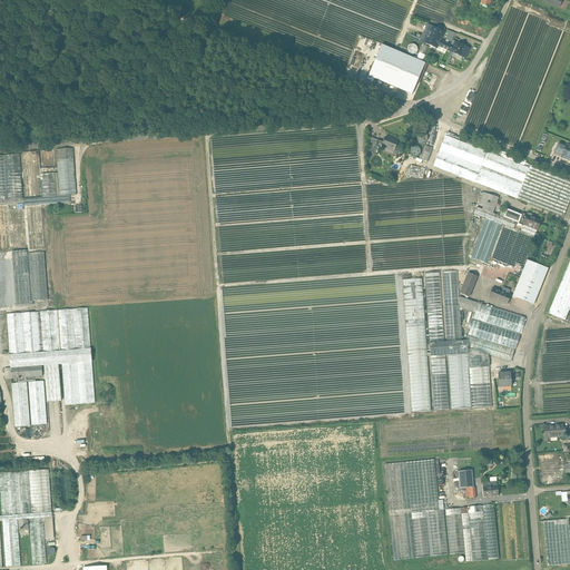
[(491,0),(483,0),(481,6),(481,8),(484,9),(485,7),(488,8),(489,7),(491,8),(492,2),(491,1),(491,0)]
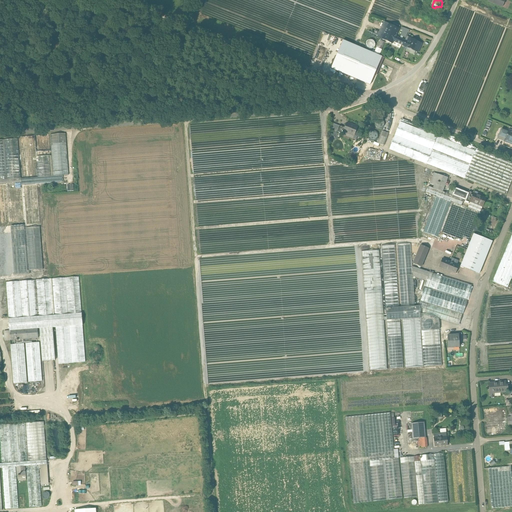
[(392,26),(384,22),(377,37),(392,44),(393,41),(395,37),(399,29),(392,26)]
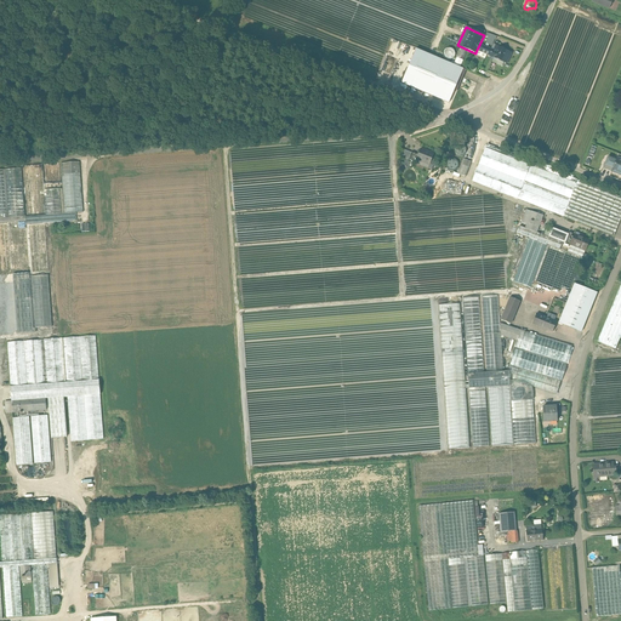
[(455,35),(446,32),(445,34),(448,35),(446,40),(453,43),(455,39),(454,38),(455,35)]
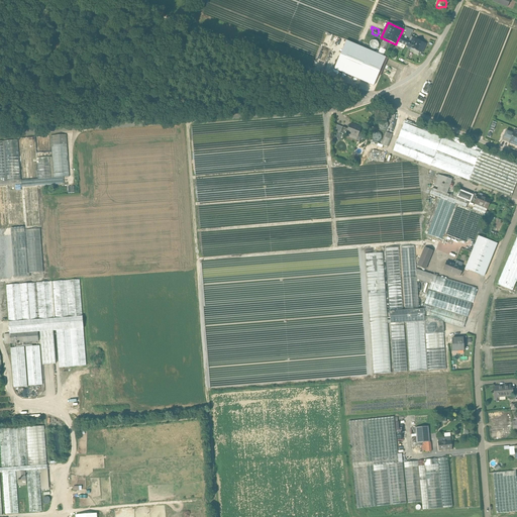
[(411,42),(399,37),(397,41),(411,48),(414,43),(411,42)]
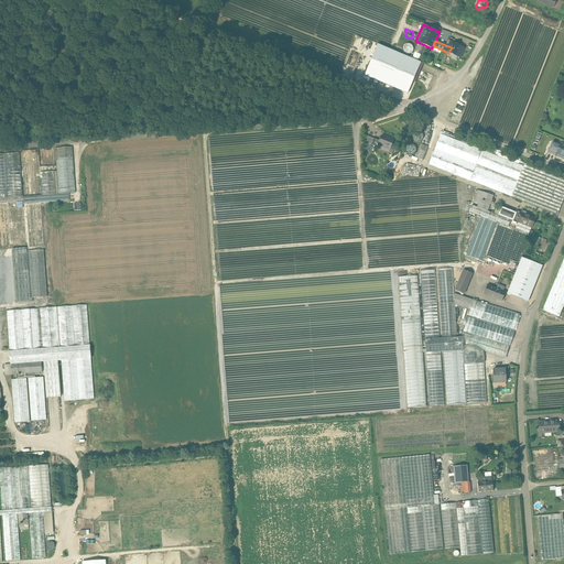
[(461,46),(453,43),(452,45),(449,44),(448,46),(452,47),(448,53),(461,57),(463,52),(458,50),(461,46)]
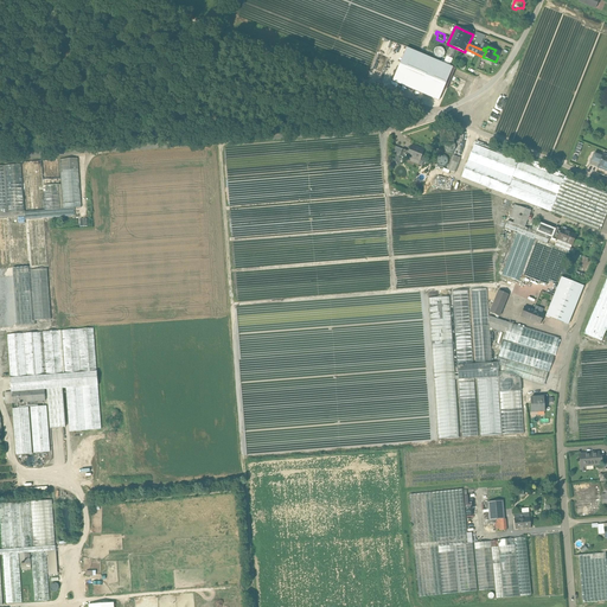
[(393,81),(439,101),(453,68),(407,48),(393,81)]
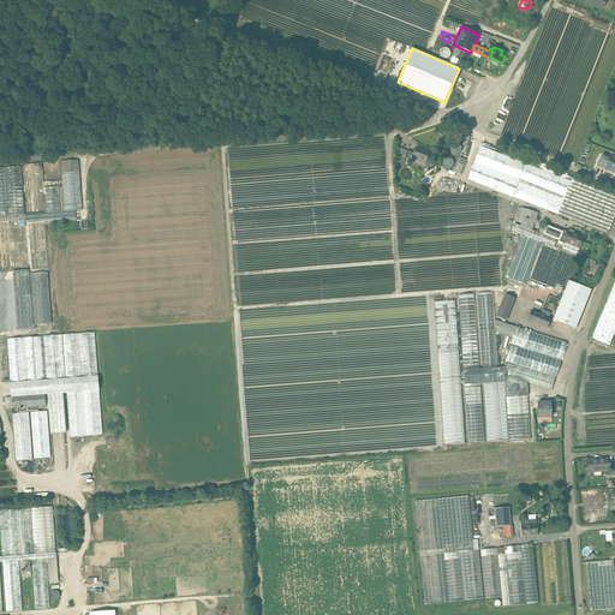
[(469,159),(472,135),(467,135),(463,157),(469,159)]
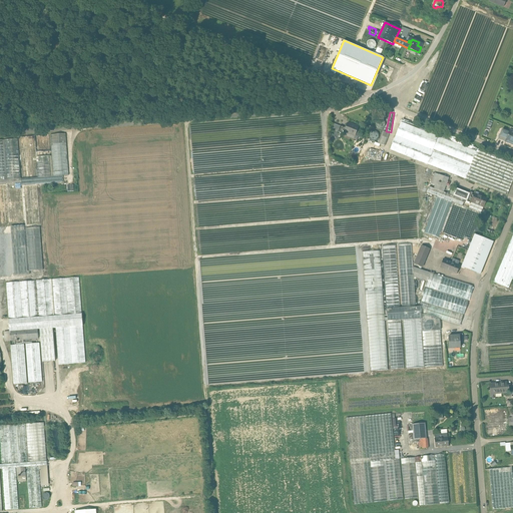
[(476,151),(401,122),(390,149),(465,178),(476,151)]
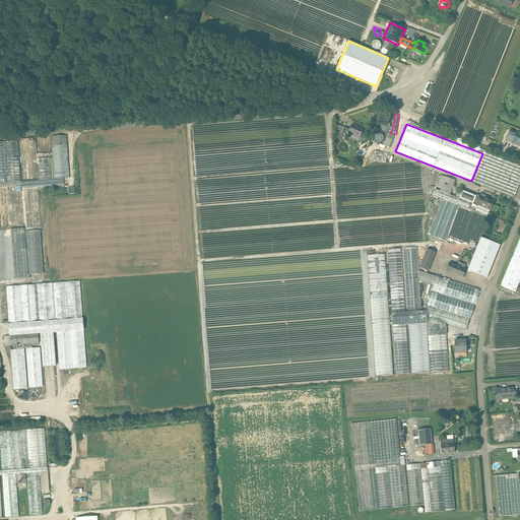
[(363,129),(351,125),(350,130),(348,133),(349,133),(348,136),(347,136),(359,141),(359,140),(361,141),(363,138),(360,137),(363,129)]
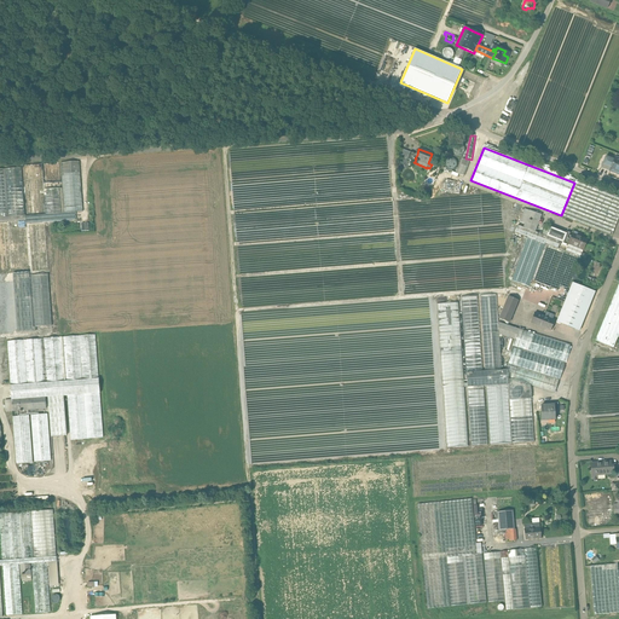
[(470,161),(462,158),(457,173),(464,175),(470,161)]
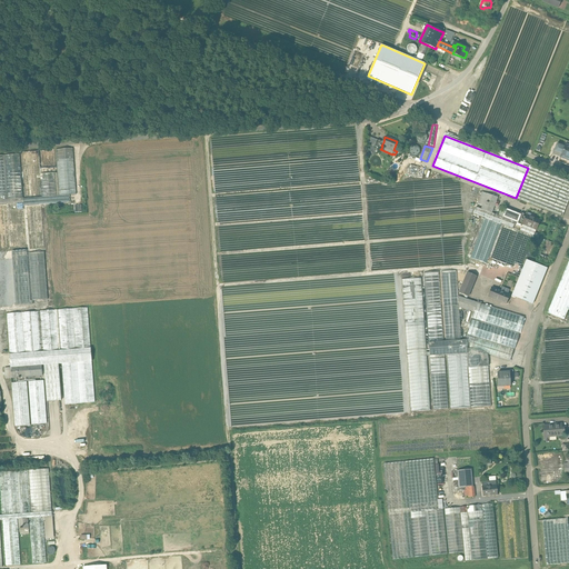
[(563,150),(556,147),(552,153),(560,157),(563,150)]
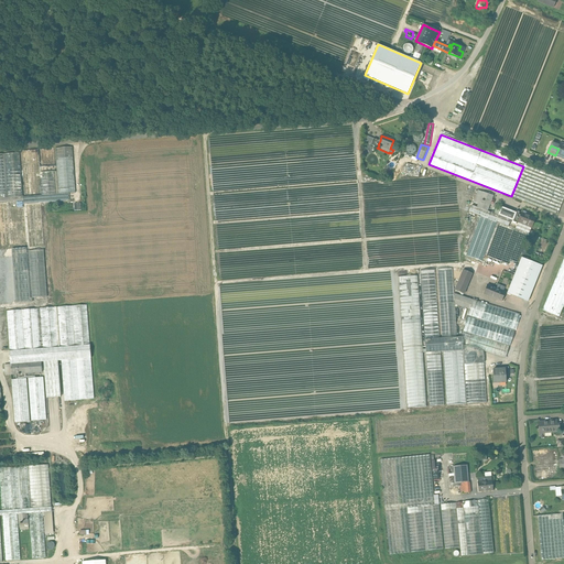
[(72,147),(55,149),(58,194),(68,194),(75,193),(72,147)]
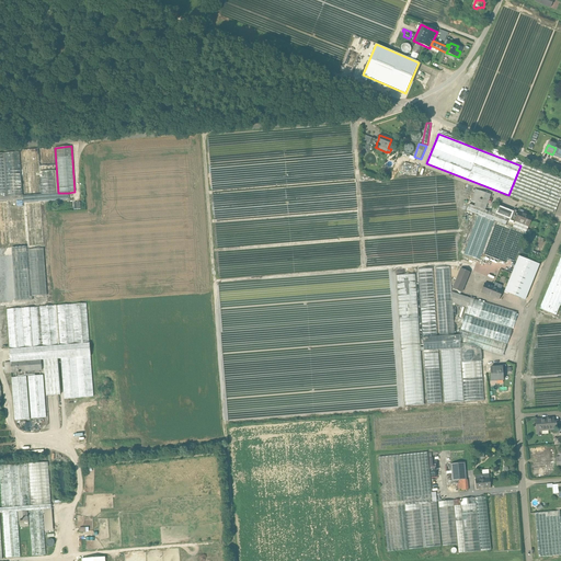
[(53,148),(38,149),(41,194),(42,194),(56,193),(53,148)]
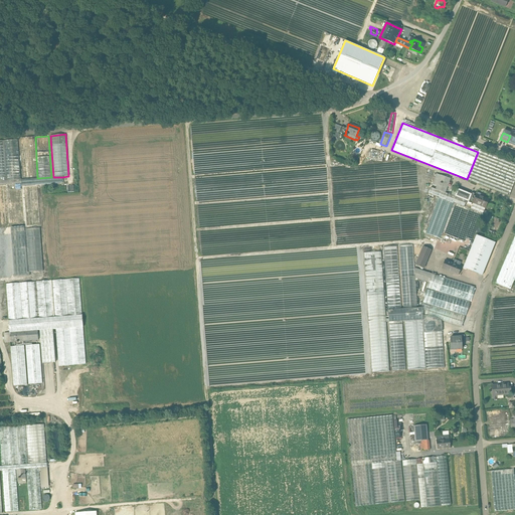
[(33,137),(19,138),(22,179),(36,178),(33,137)]
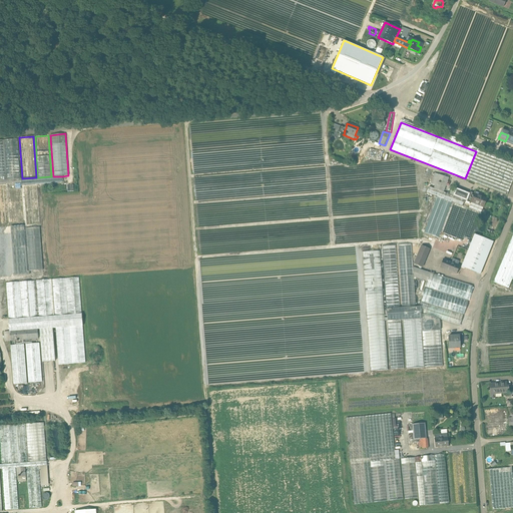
[(18,139),(4,140),(7,176),(7,179),(21,178),(18,139)]
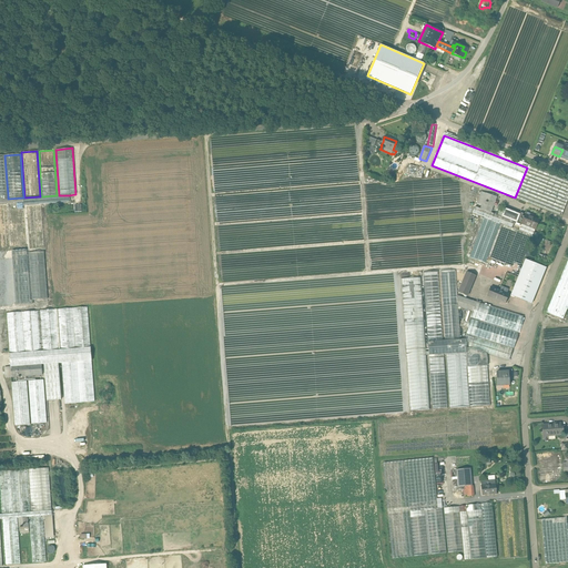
[(567,199),(567,180),(528,164),(527,168),(515,198),(561,216),(567,199)]
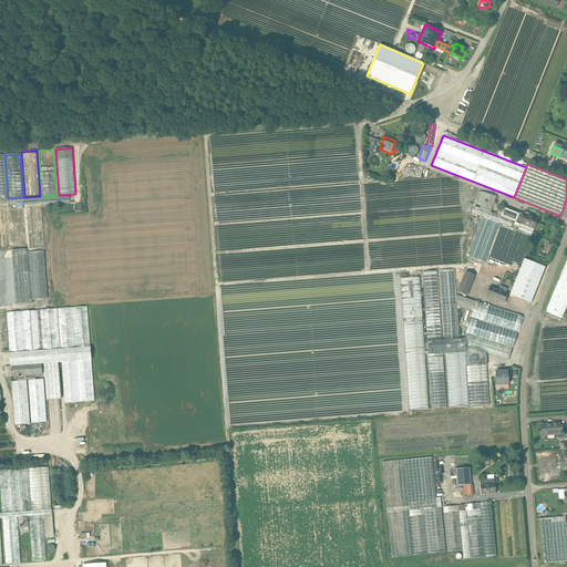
[(496,196),(482,191),(476,204),(482,205),(480,208),(491,213),(496,196)]
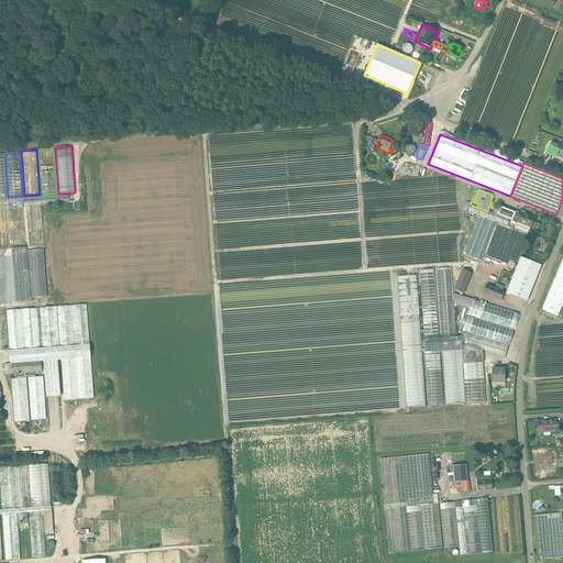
[(0,201),(23,200),(23,203),(40,202),(68,200),(68,194),(58,194),(56,194),(42,195),(41,195),(40,195),(24,196),(23,197),(23,196),(8,197),(8,194),(0,194),(0,201)]
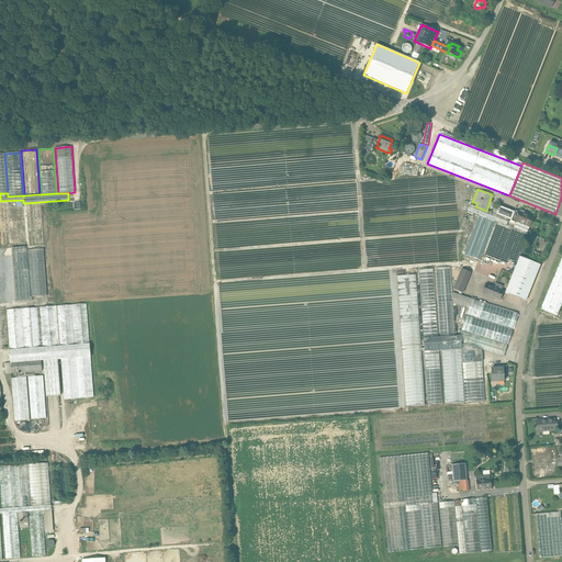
[(23,200),(0,201),(0,247),(11,246),(11,248),(26,247),(23,203),(23,200)]
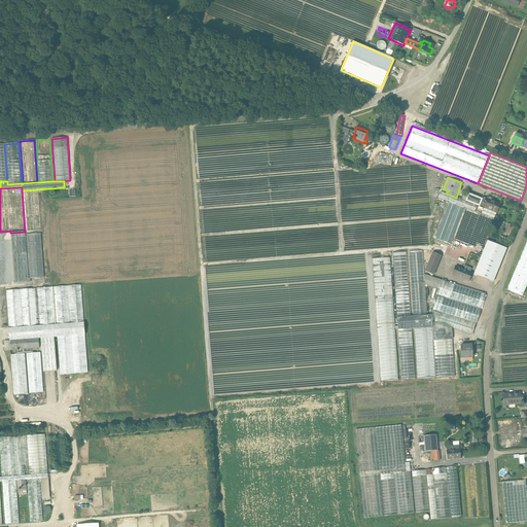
[(37,189),(22,190),(25,232),(10,233),(14,283),(30,282),(30,278),(44,277),(37,189)]
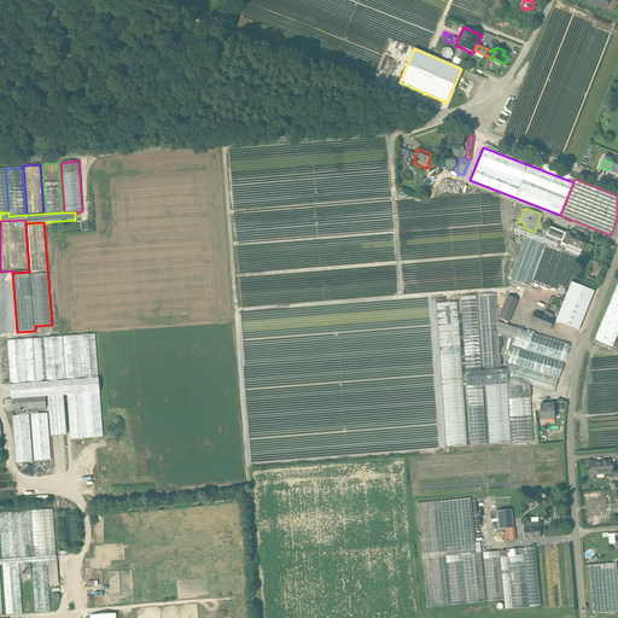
[(523,227),(517,225),(514,232),(558,248),(560,242),(535,232),(523,227)]
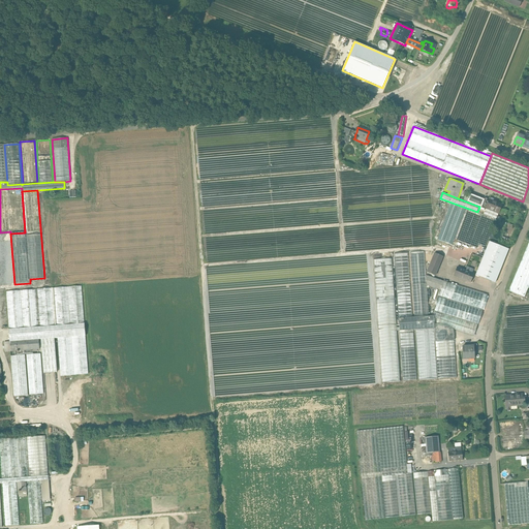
[(483,199),(470,194),(467,201),(479,207),(480,207),(479,209),(485,211),(486,209),(489,201),(487,201),(488,199),(484,197),(483,199)]
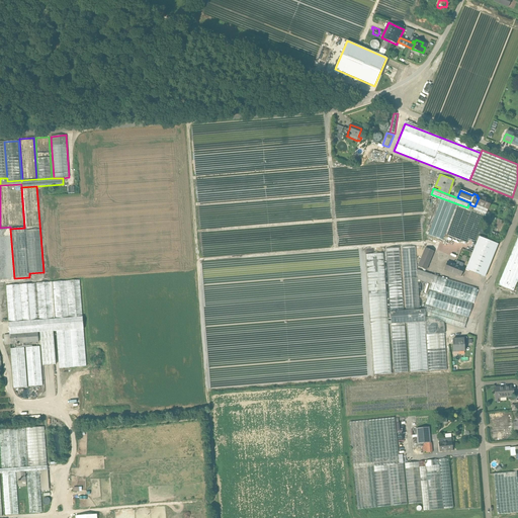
[(483,197),(480,196),(479,197),(476,204),(488,208),(492,200),(483,197)]
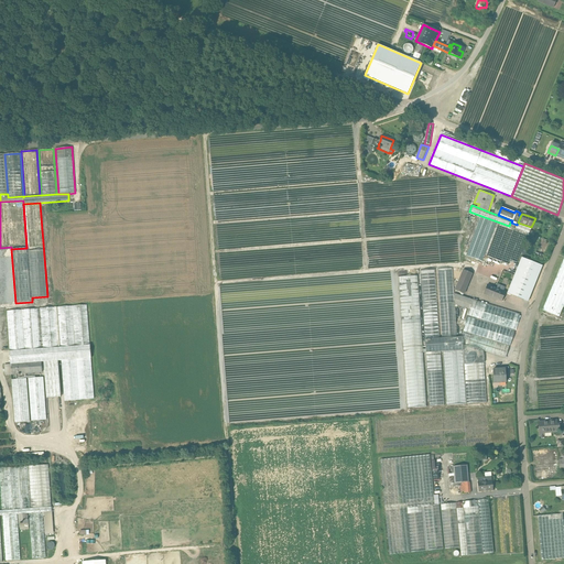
[(531,227),(518,223),(517,225),(516,228),(529,234),(531,227)]
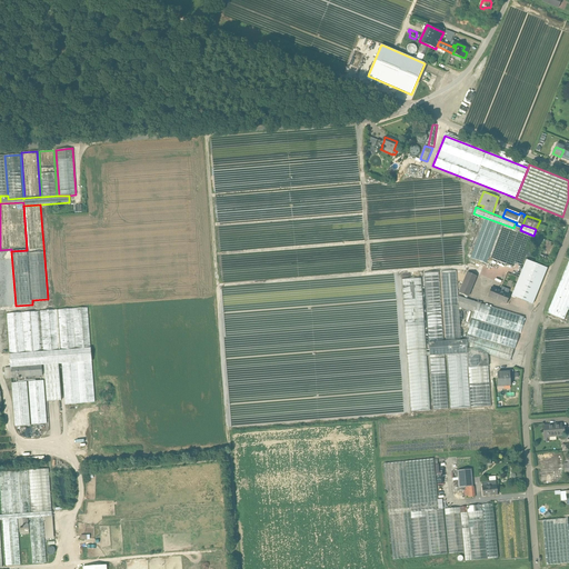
[(547,268),(527,260),(513,292),(511,296),(515,297),(532,305),(547,268)]
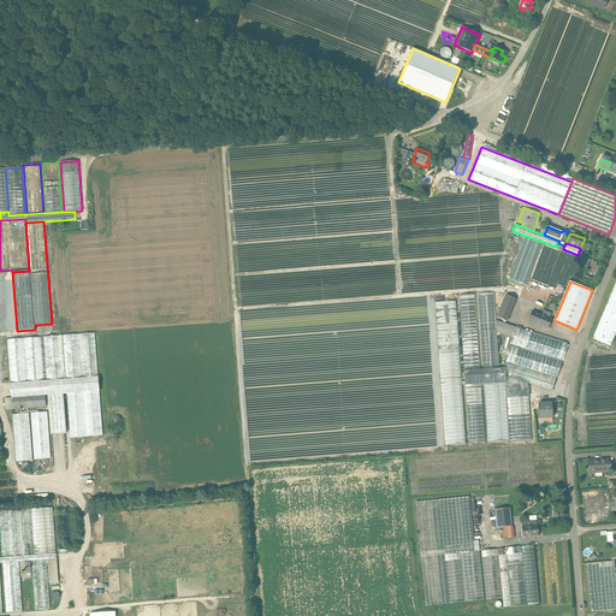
[(615,333),(615,282),(593,338),(610,347),(615,336),(615,333)]
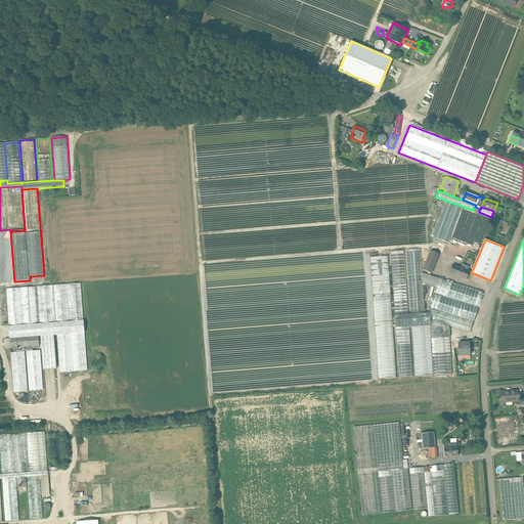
[(389,257),(370,258),(379,380),(397,378),(393,329),(395,328),(399,378),(412,377),(409,328),(411,326),(416,377),(434,376),(431,320),(449,326),(470,333),(474,321),(430,308),(430,313),(425,314),(423,282),(423,273),(421,250),(406,251),(411,315),(409,315),(404,251),(390,252),(395,324),(393,324),(389,257)]
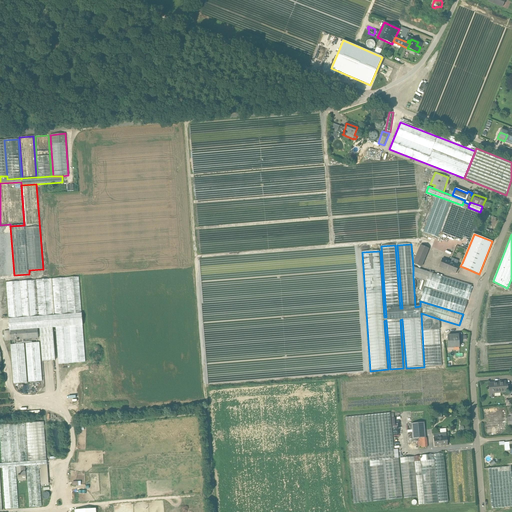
[(428,248),(421,245),(419,251),(426,254),(428,248)]
